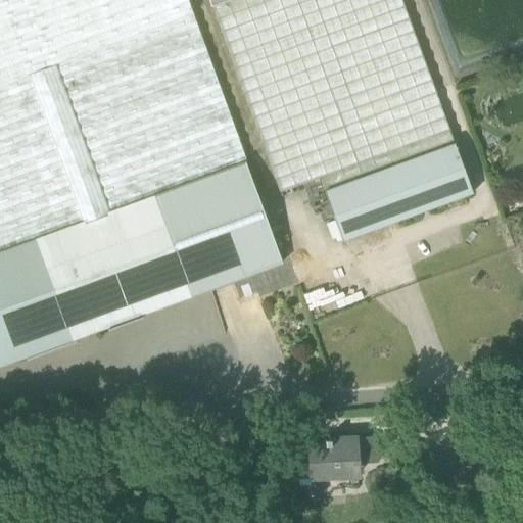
[(0,0),(0,253),(248,162),(188,0),(0,0)]
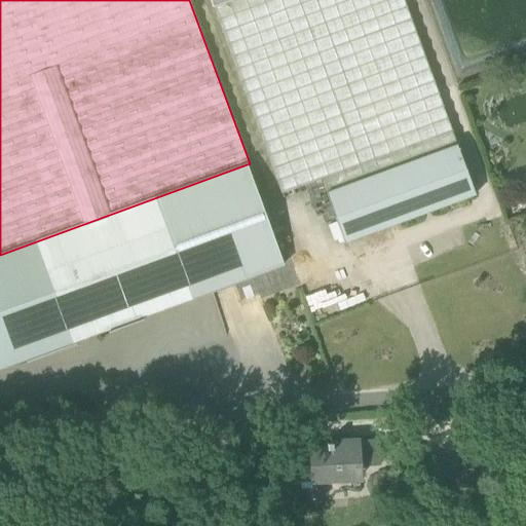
[(212,0),(214,5),(226,41),(282,193),(323,179),(328,192),(361,180),(457,145),(404,0),(212,0)]
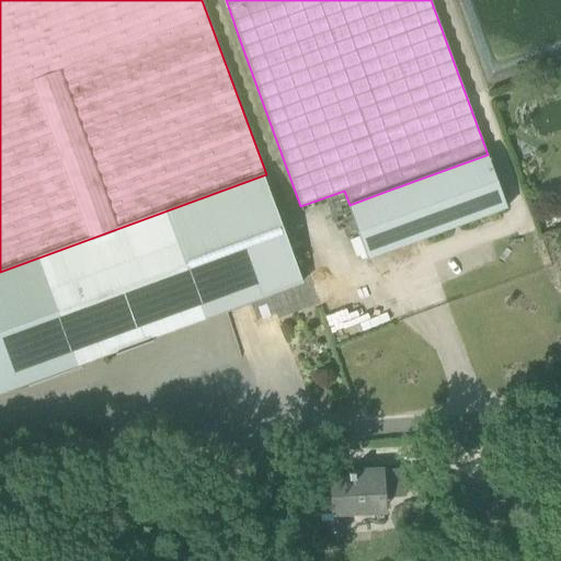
[(507,208),(488,155),(385,192),(404,245),(507,208)]
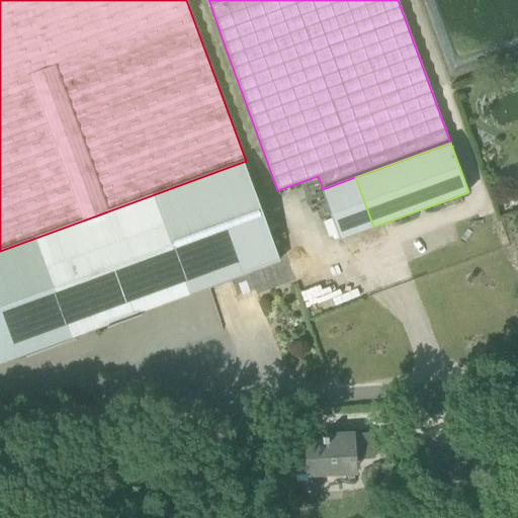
[(74,336),(188,293),(281,260),(246,161),(0,251),(0,362),(28,352),(29,354),(75,338),(74,336)]
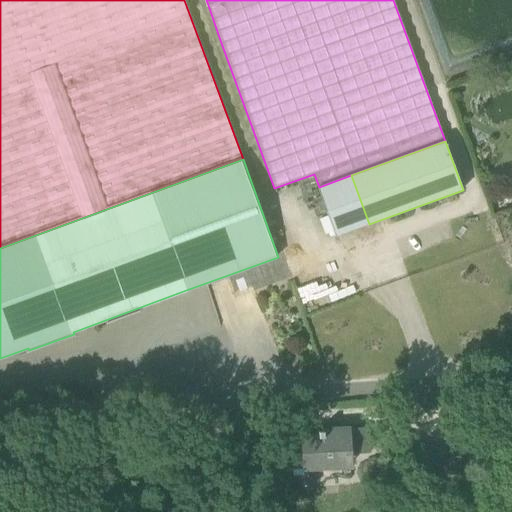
[(303,456),(291,456),(292,475),(306,475),(305,471),(325,470),(325,460),(353,459),(352,452),(368,451),(366,429),(316,432),(317,437),(302,438),(303,456)]
